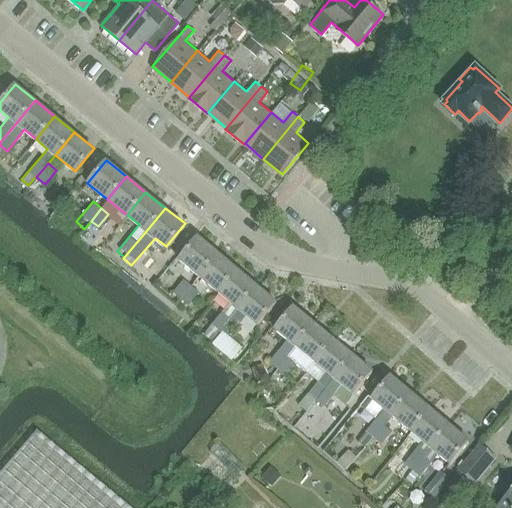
[(380,238),(371,231),(365,239),(373,246),(380,238)]
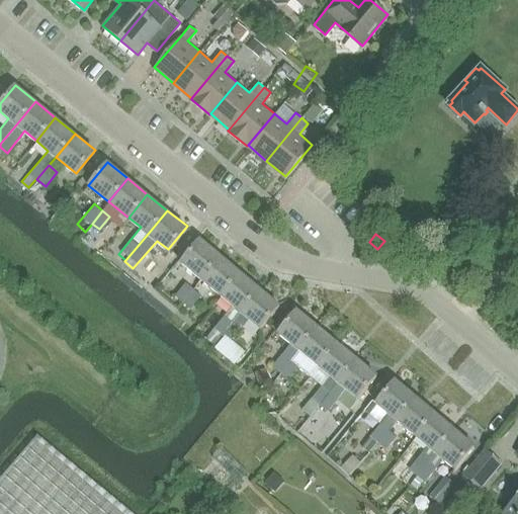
[(201,278),(221,255),(200,239),(182,262),(201,278)]
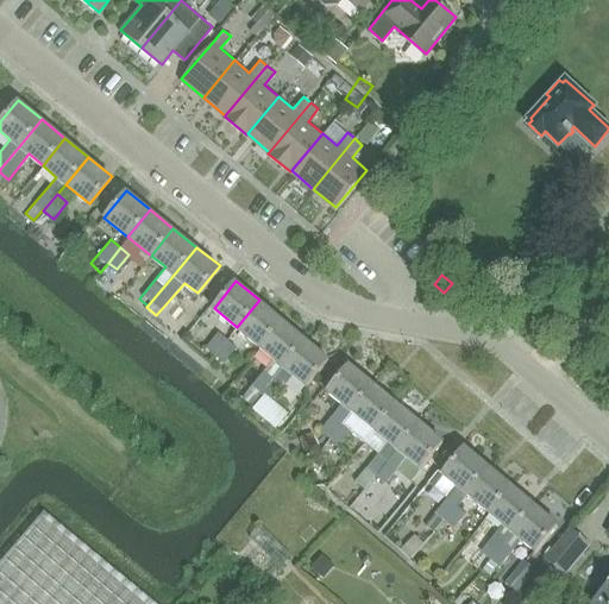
[(226,360),(246,335),(259,346),(282,319),(259,300),(237,327),(227,338),(215,353),(226,360)]
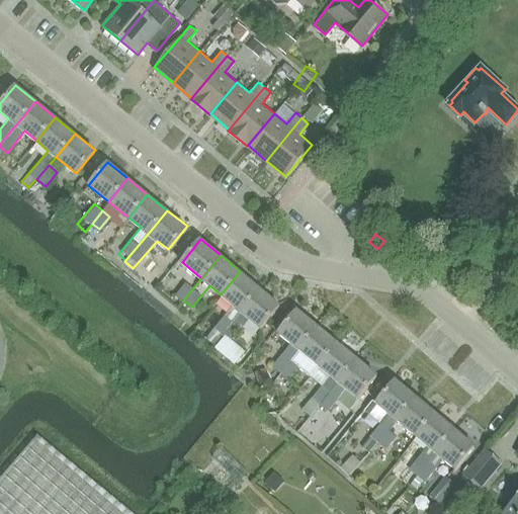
[(223,333),(259,287),(240,271),(221,294),(233,305),(206,336),(217,345),(225,335),(223,333)]
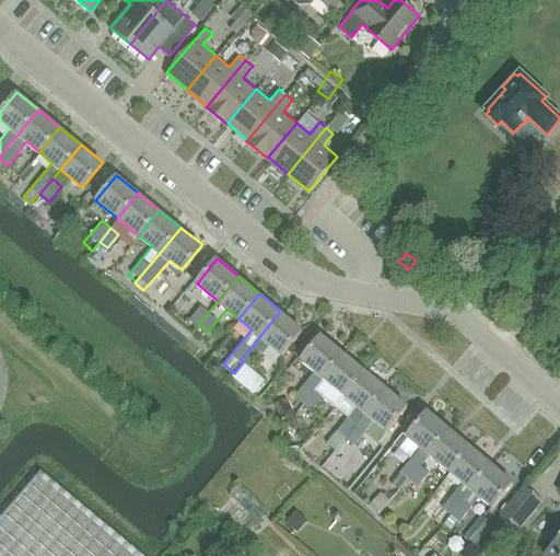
[(189,317),(198,325),(209,311),(201,304),(189,317)]
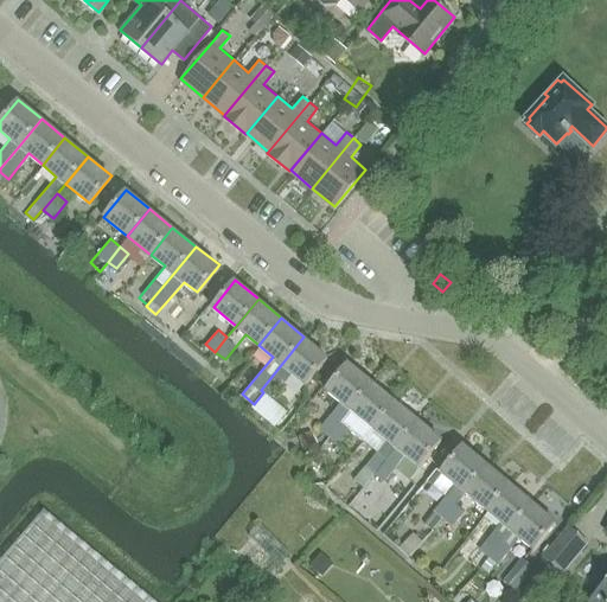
[(270,397),(292,372),(305,383),(327,356),(304,337),(261,390),(263,392),(267,395),(270,397)]
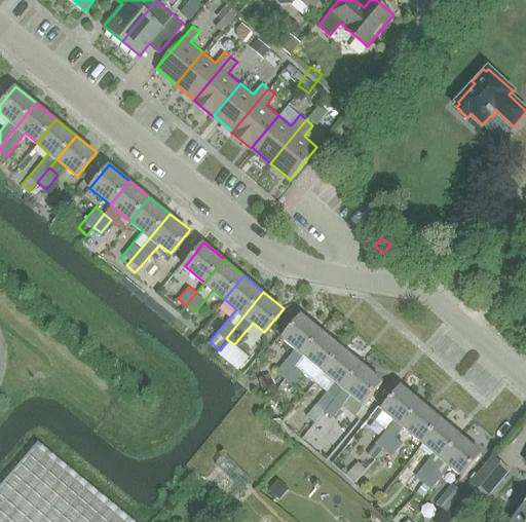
[(304,355),(323,331),(302,314),(283,337),(295,347),(277,369),(287,376),(297,364),(304,355)]
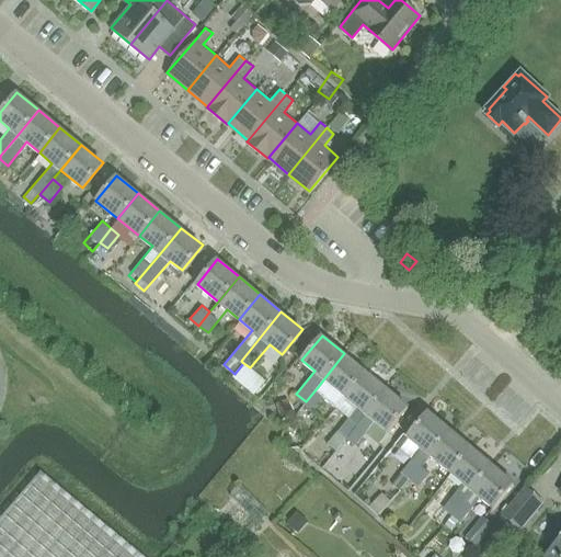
[(345,396),(366,371),(344,353),(324,378),(345,396)]
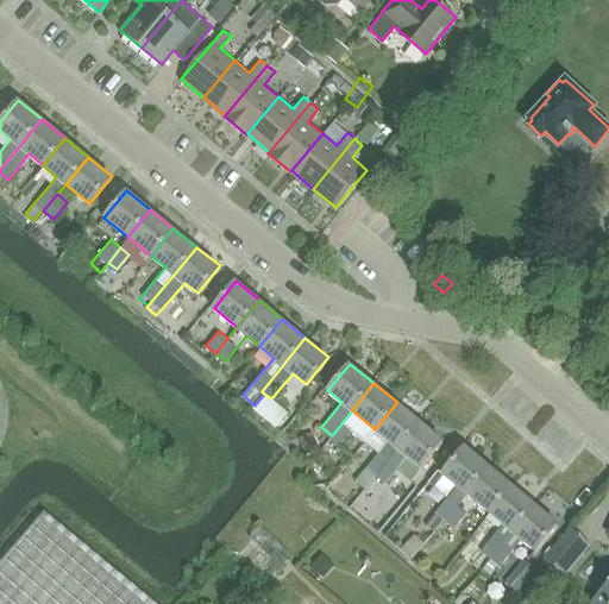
[(287,413),(271,398),(268,396),(257,408),(277,423),(287,413)]
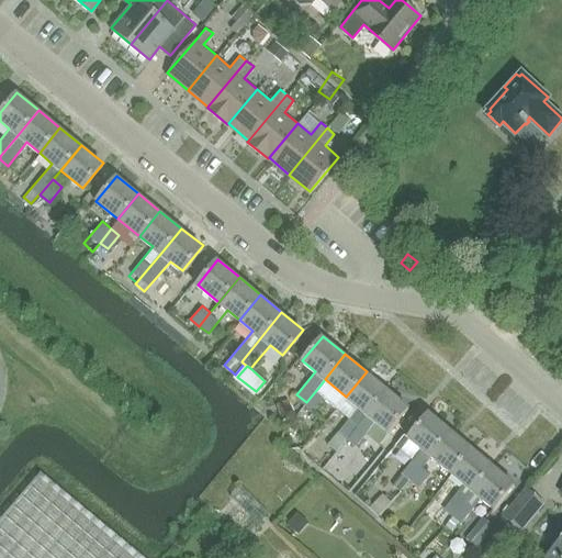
[(338,431),(327,444),(337,452),(348,437),(367,414),(379,401),(388,390),(367,371),(346,397),(358,406),(338,431)]
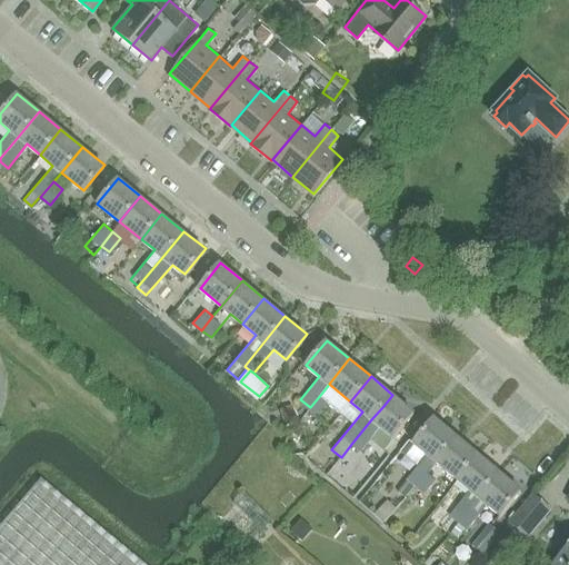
[(329,400),(321,394),(310,407),(318,414),(329,400)]
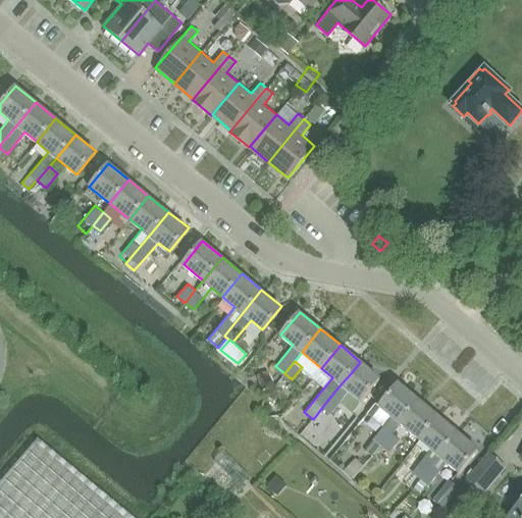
[(330,412),(349,392),(361,402),(380,378),(360,362),(341,384),(323,406),(330,412)]
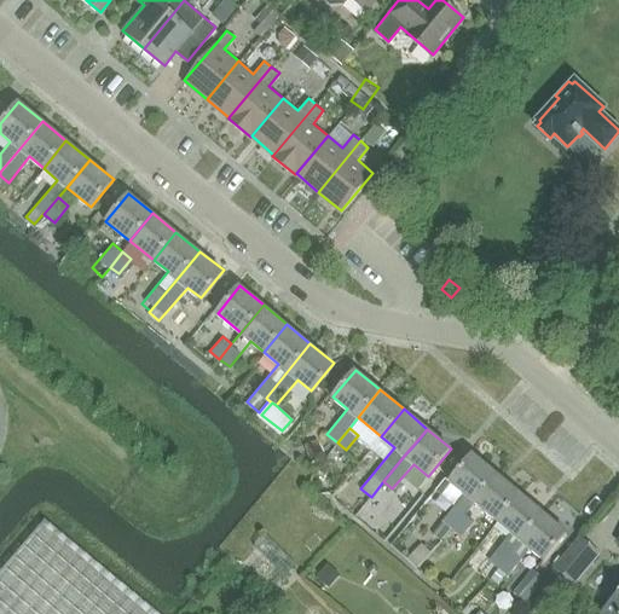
[(302,445),(308,462),(323,457),(317,440),(302,445)]
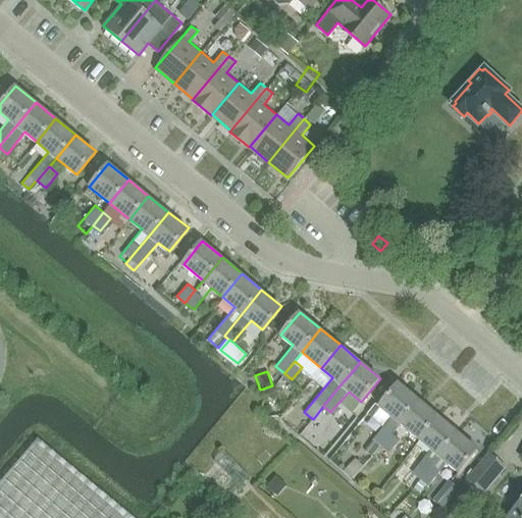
[(383,426),(365,449),(371,454),(375,450),(400,422),(418,400),(398,383),(379,406),(393,416),(383,426)]
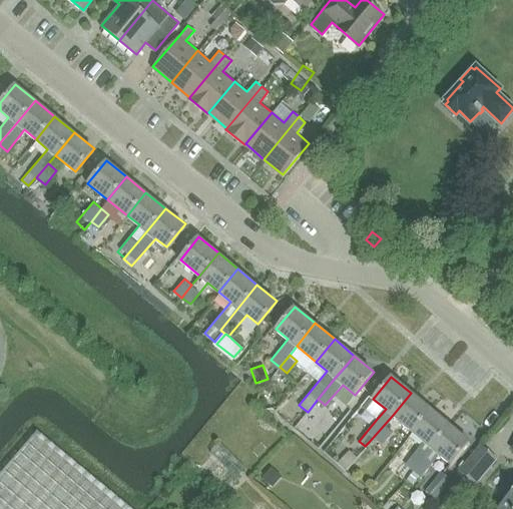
[(401,422),(413,432),(431,410),(411,393),(393,415),(369,442),(378,450),(401,422)]
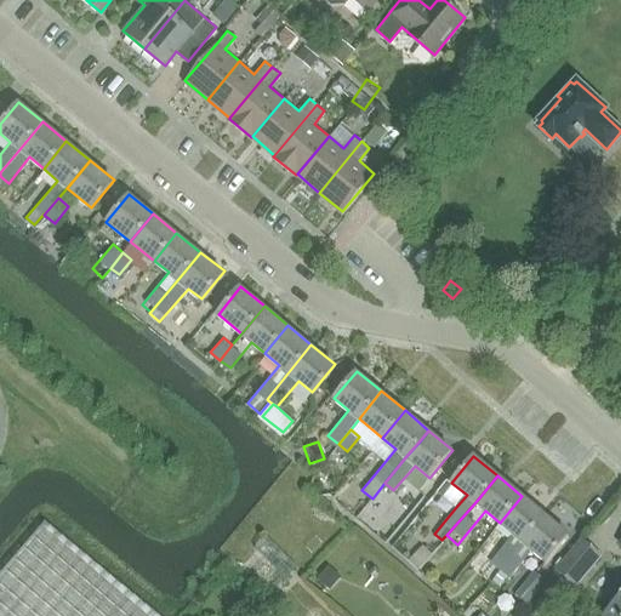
[(545,515),(522,496),(500,523),(512,534),(491,559),(501,569),(545,515)]
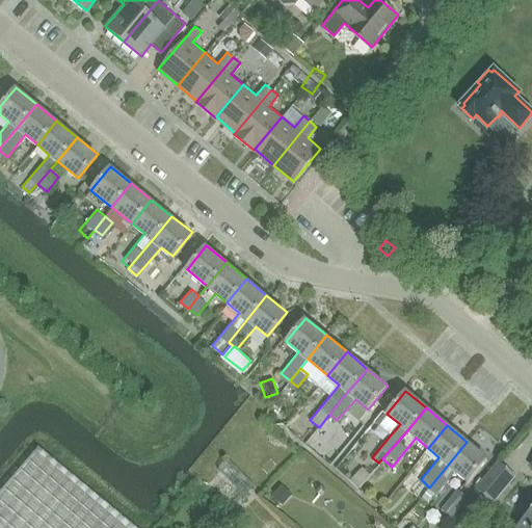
[(487,458),(467,442),(429,487),(437,493),(455,471),(469,481),(487,458)]
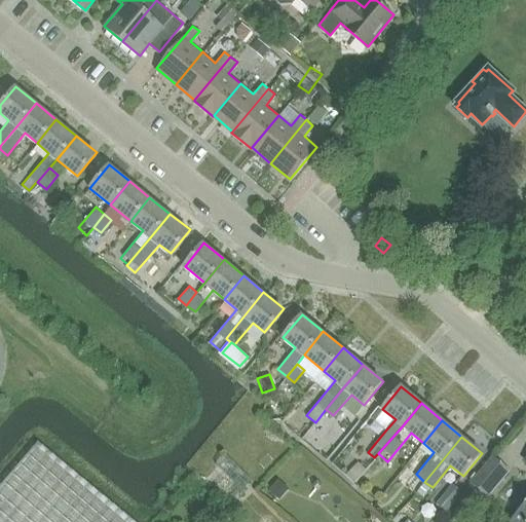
[(0,521),(137,521),(38,440),(0,484),(0,521)]
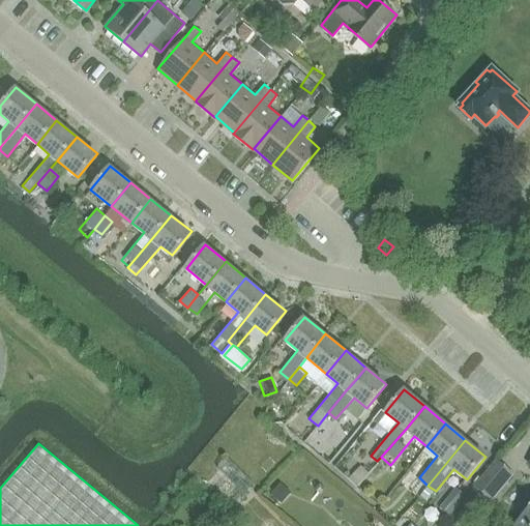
[(322,447),(317,454),(327,463),(332,457),(322,447)]
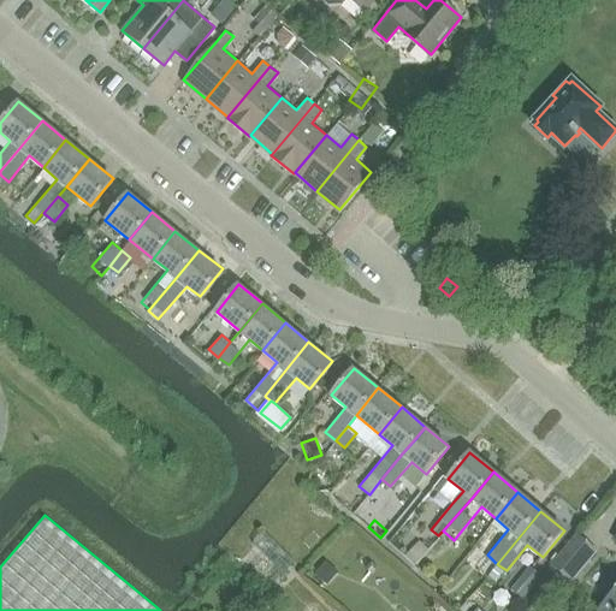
[(578,534),(554,563),(545,573),(557,583),(566,575),(568,577),(593,549),(578,534)]
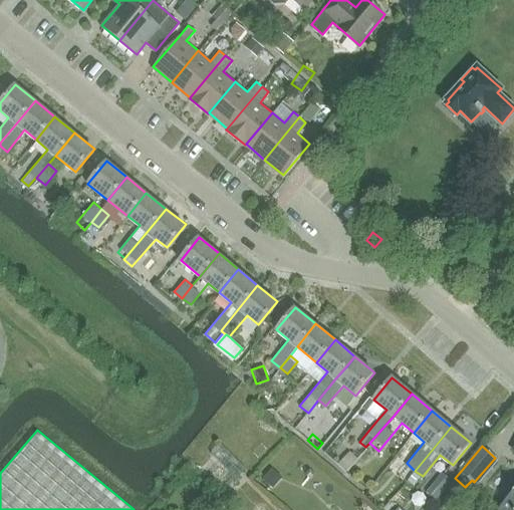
[(343,471),(356,458),(348,451),(336,464),(343,471)]
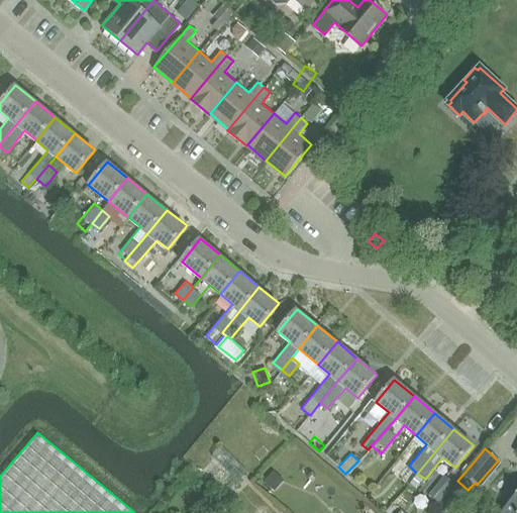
[(439,501),(454,482),(444,474),(429,493),(439,501)]
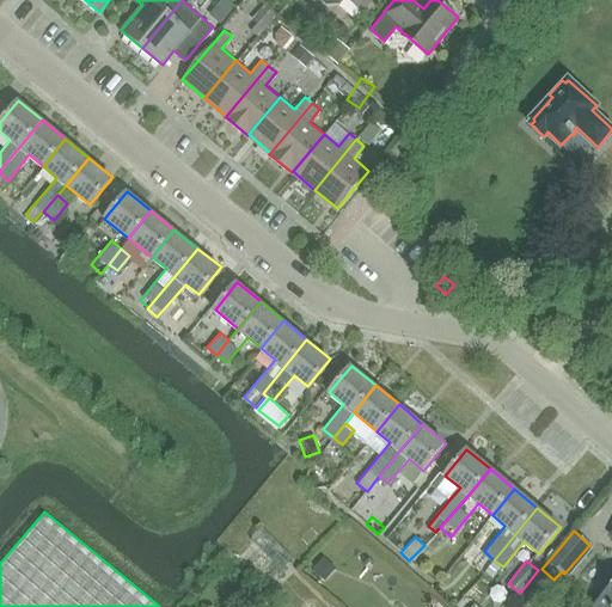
[(611,606),(611,588),(595,606),(597,606),(595,606),(611,606)]
